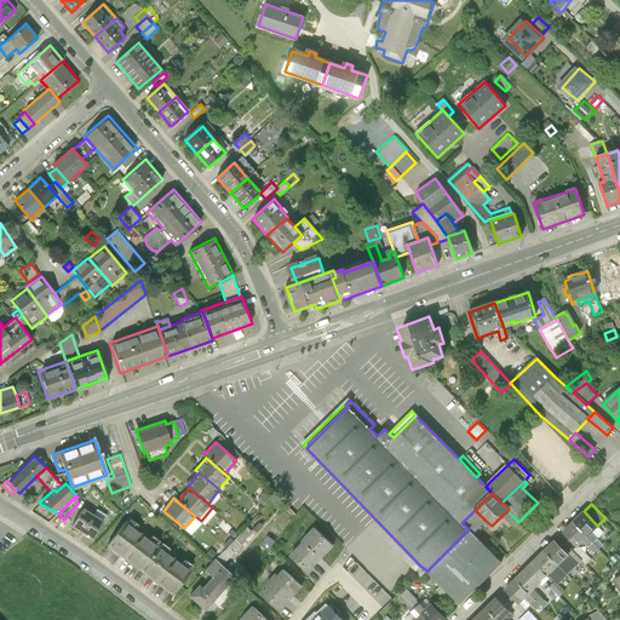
[(93,539),(105,521),(84,507),(72,526),(93,539)]
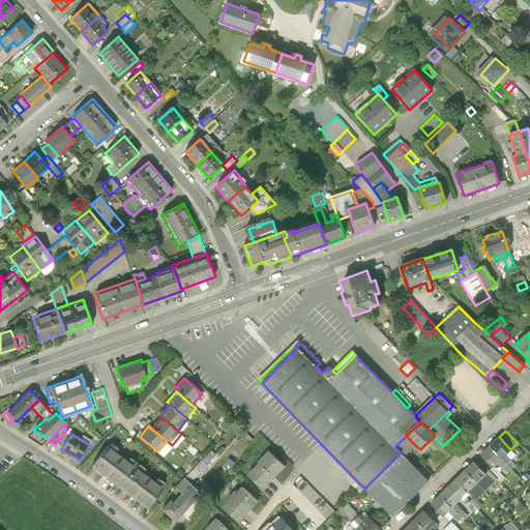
[(403,457),(415,445),(406,436),(394,447),(401,452),(400,453),(403,457)]
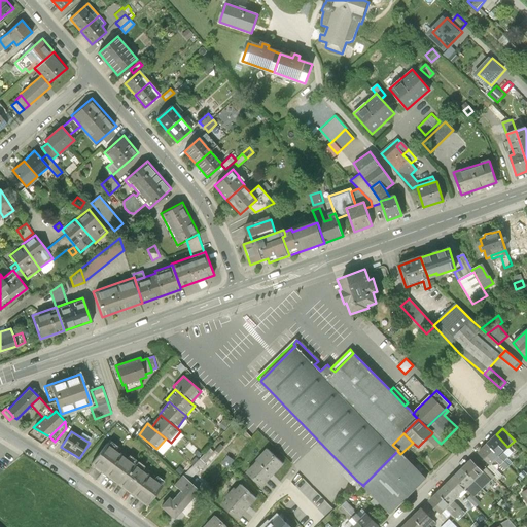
[(431,434),(426,438),(435,448),(441,444),(431,434)]
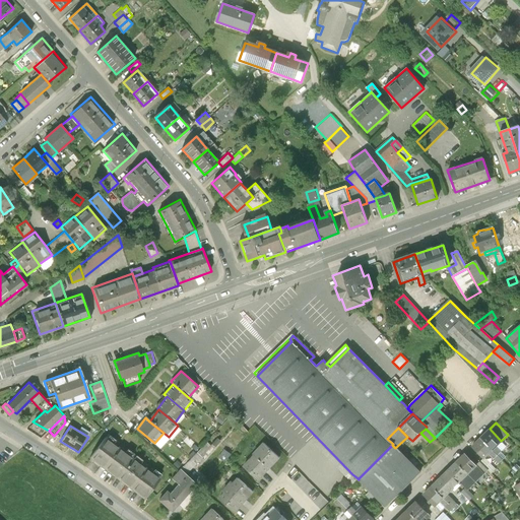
[(490,429),(480,438),(493,450),(496,446),(501,441),(490,429)]
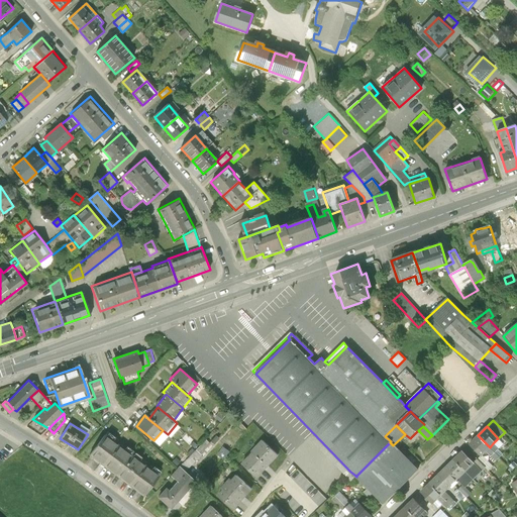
[(132,454),(119,444),(106,435),(91,455),(104,466),(117,476),(132,454)]
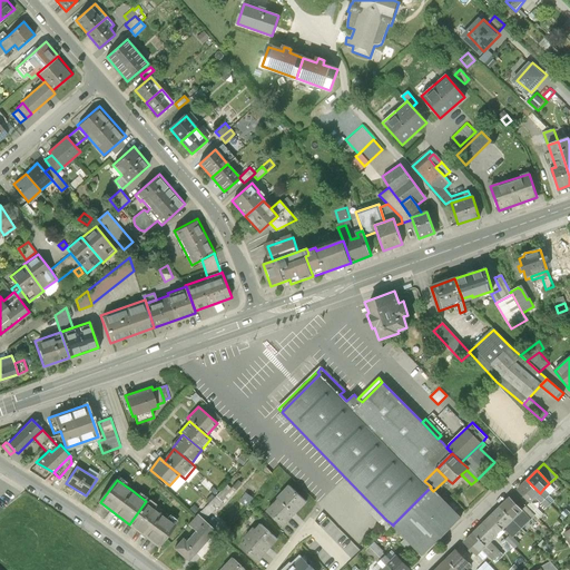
[(242,483),(238,480),(232,487),(236,490),(242,483)]
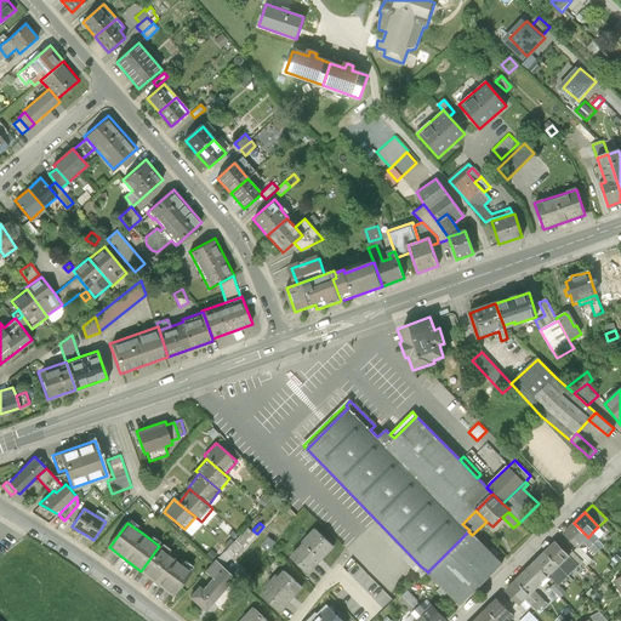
[(584,541),(588,537),(574,523),(564,533),(577,547),(584,541)]
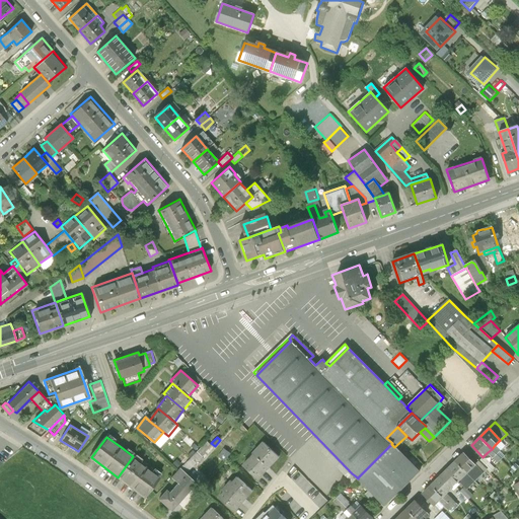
[(207,441),(180,467),(186,472),(211,445),(207,441)]
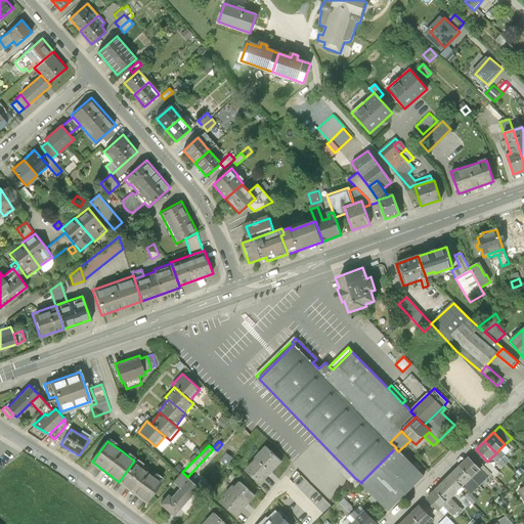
[(284,461),(267,446),(246,470),(261,485),(284,461)]
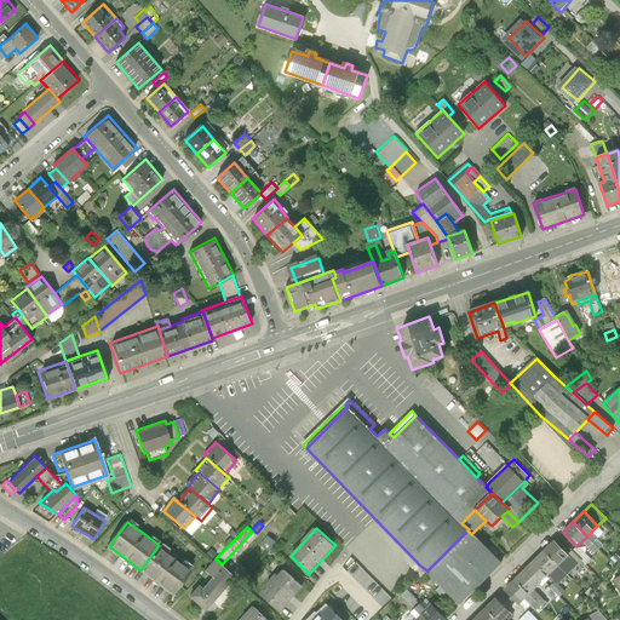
[(471,534),(468,530),(428,570),(441,584),(452,596),(460,604),(501,564),(494,557),(486,549),(471,534)]
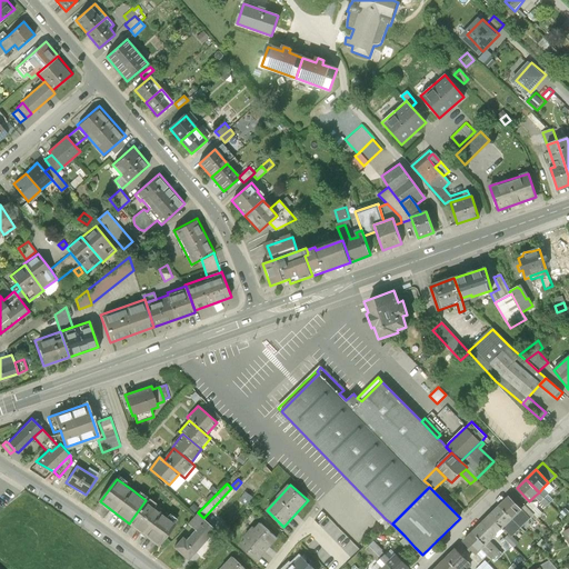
[(542,488),(539,492),(545,498),(548,495),(542,488)]
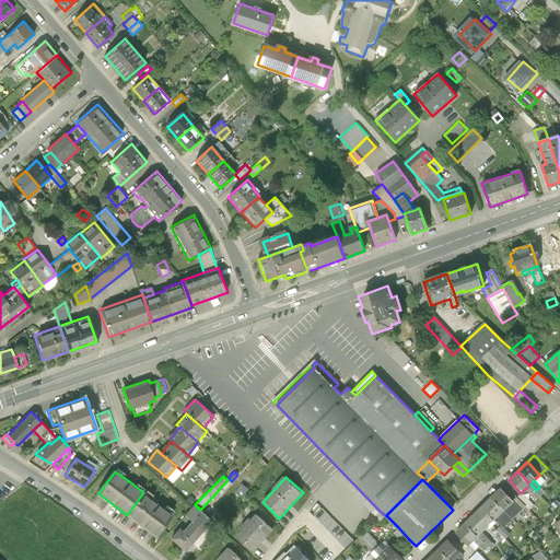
[(251,489),(243,482),(236,491),(244,497),(251,489)]
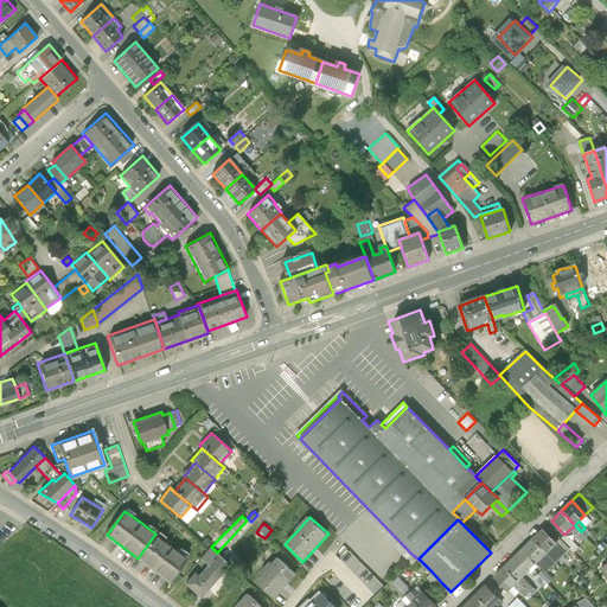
[(576,536),(581,531),(575,525),(570,529),(576,536)]
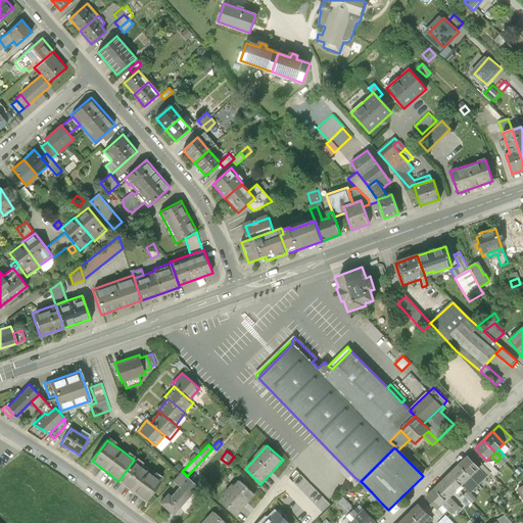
[(466,455),(458,464),(478,484),(486,476),(478,468),(466,455)]
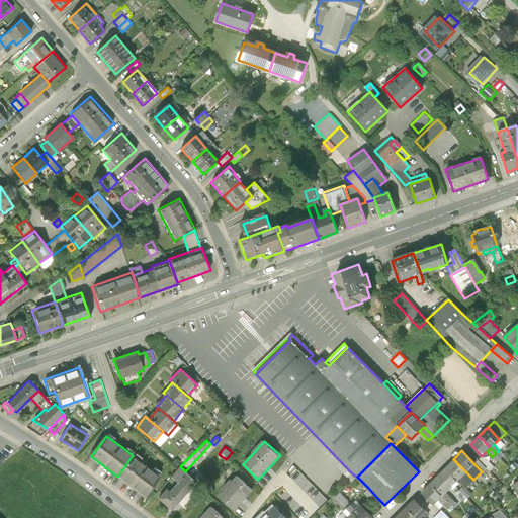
[(410,454),(406,458),(413,465),(417,461),(410,454)]
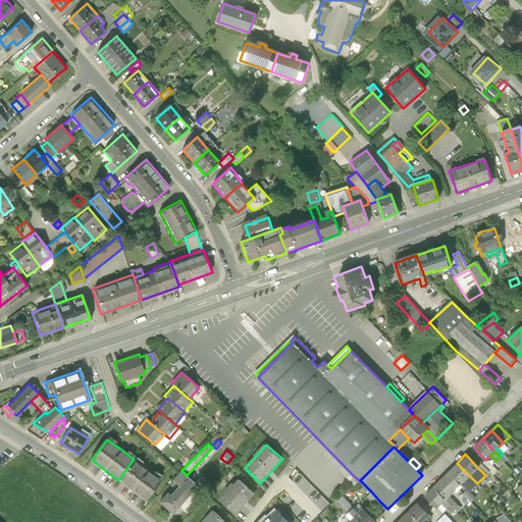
[(118,480),(132,489),(146,500),(161,479),(148,469),(134,459),(118,480)]
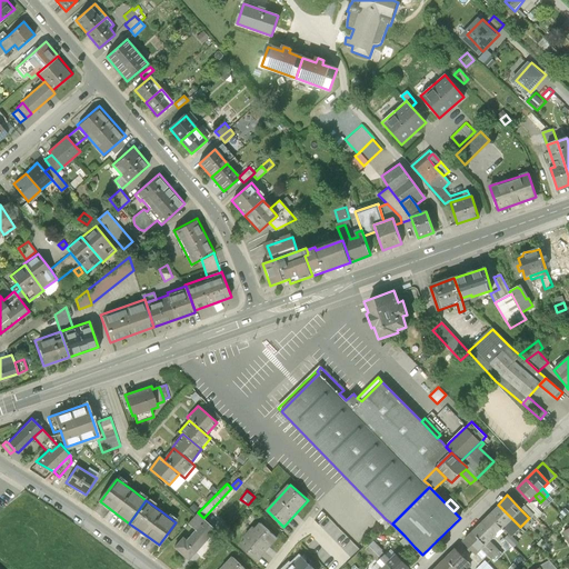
[(498,505),(483,518),(497,531),(501,526),(509,533),(511,536),(520,527),(498,505)]
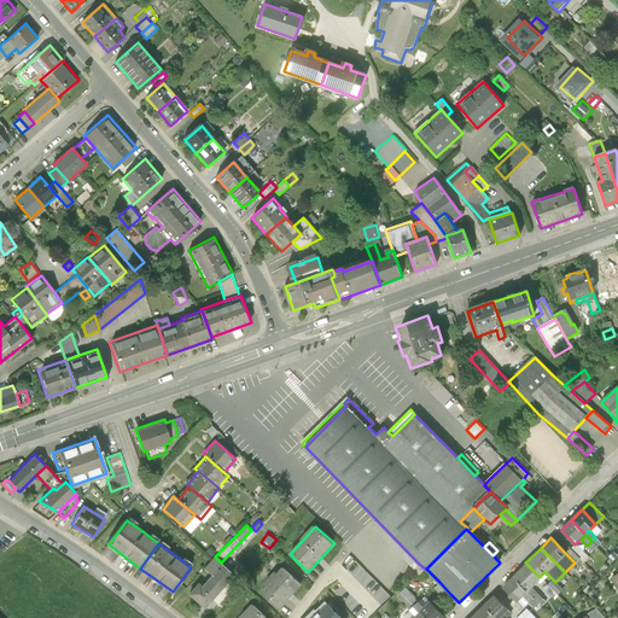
[(570,548),(565,553),(575,563),(579,558),(570,548)]
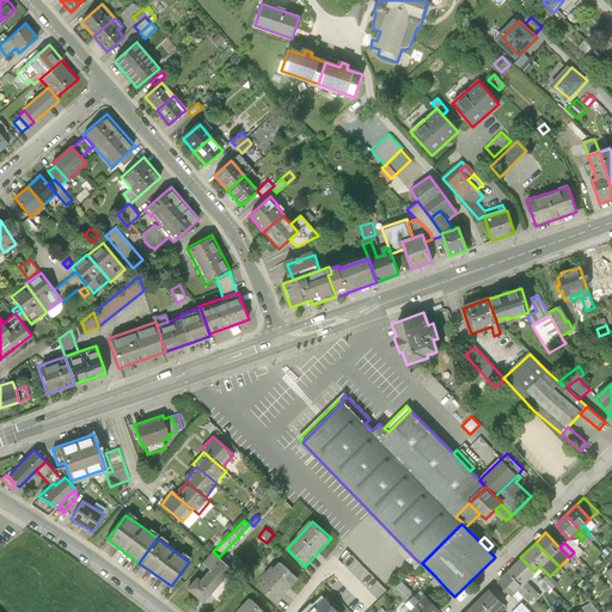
[(197,576),(187,588),(203,604),(233,570),(219,557),(213,551),(202,563),(210,570),(201,580),(197,576)]
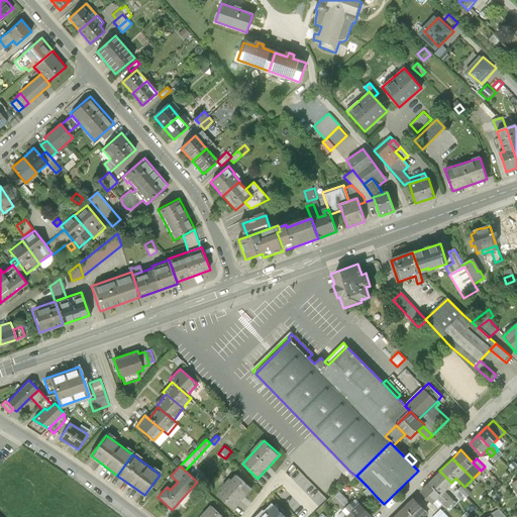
[(439,471),(428,483),(449,504),(452,501),(443,491),(451,483),(439,471)]
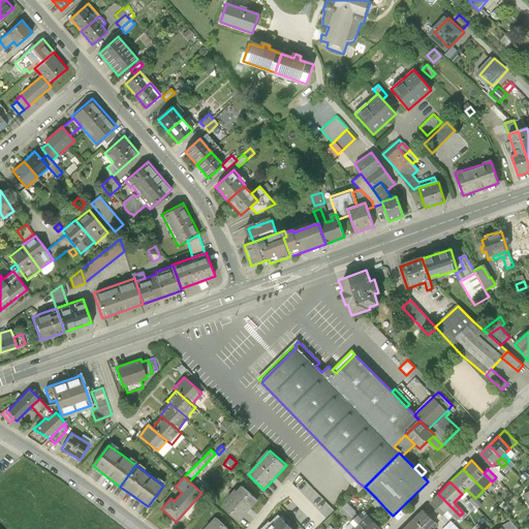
[(258,500),(243,486),(238,492),(236,490),(227,499),(228,501),(223,507),(240,522),(258,500)]
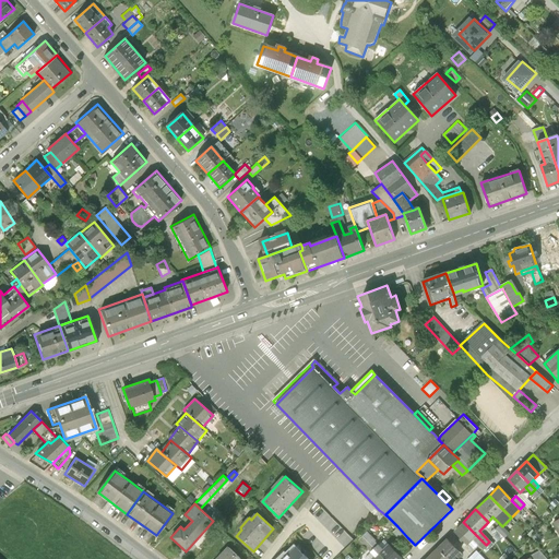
[(483,548),(486,545),(463,522),(453,531),(466,544),(472,537),(483,548)]
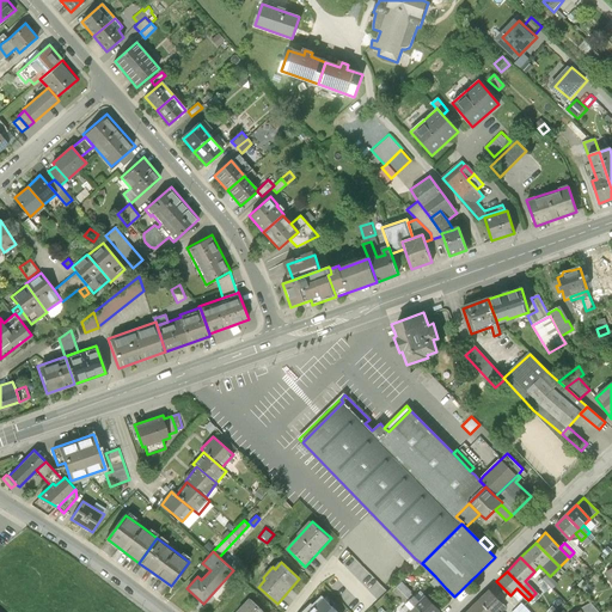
[(550,576),(548,574),(538,583),(548,593),(557,583),(550,576)]
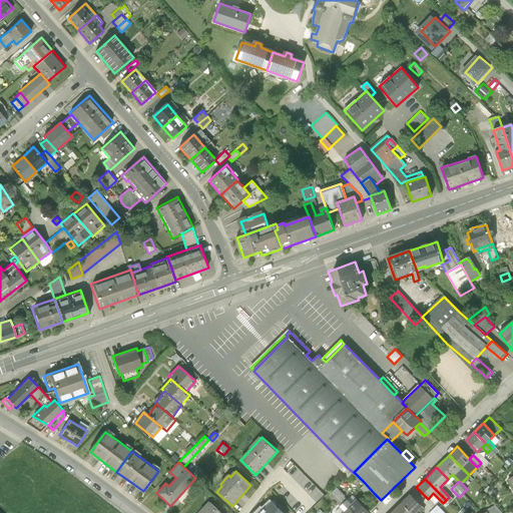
[(333,492),(349,508),(352,505),(345,497),(345,496),(338,488),(333,492)]
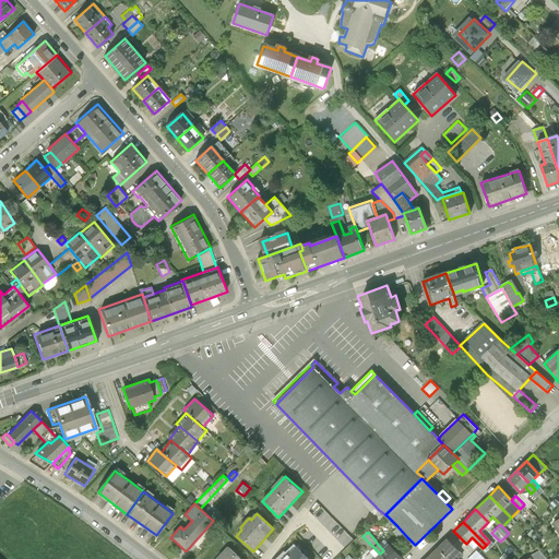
[(377,558),(380,554),(363,536),(359,539),(377,558)]
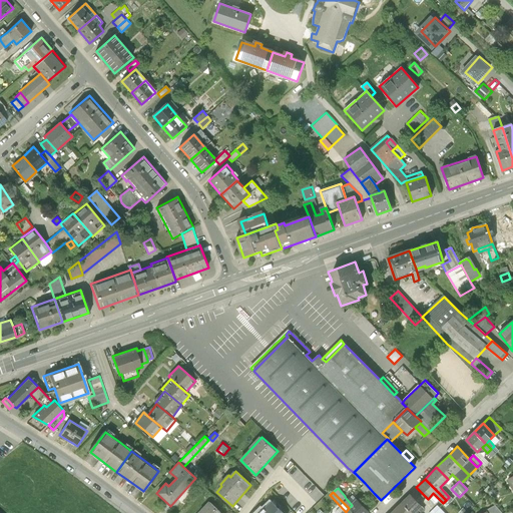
[(409,494),(397,505),(404,512),(413,512),(416,510),(421,505),(409,494)]
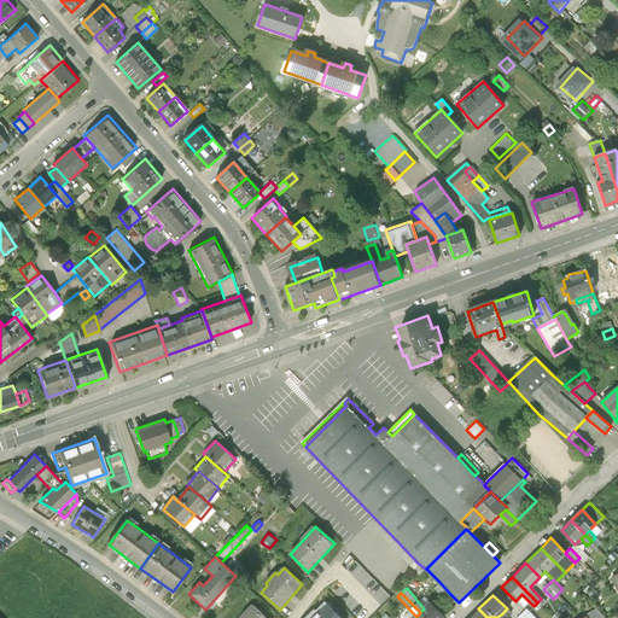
[(308,617),(340,617),(325,601),(308,617)]
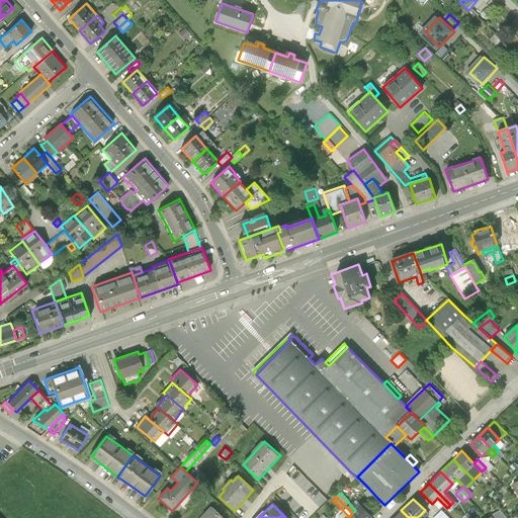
[(355,510),(352,513),(356,517),(370,517),(372,516),(361,505),(355,510)]
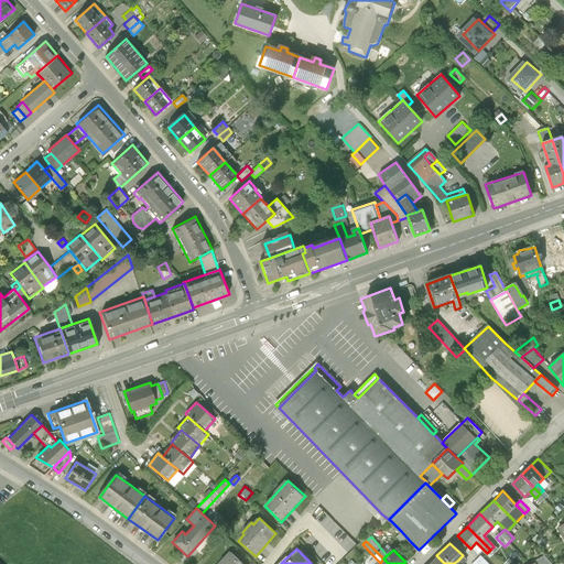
[(245,563),(231,551),(220,563),(221,563),(220,563),(245,563)]
